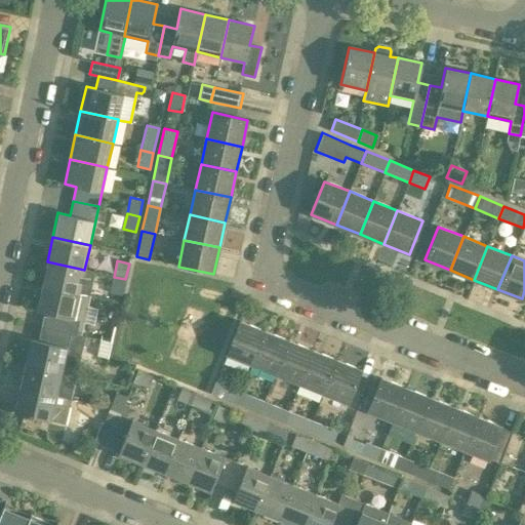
[(47,261),(42,285),(90,296),(90,295),(89,295),(94,272),(84,270),(47,261)]
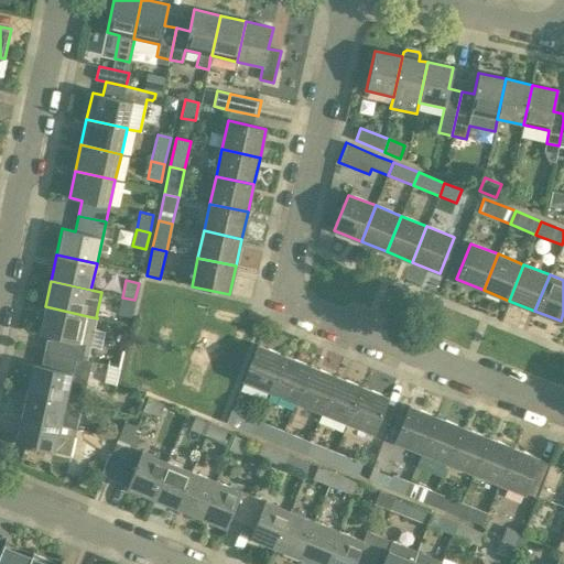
[(134,300),(122,297),(119,314),(131,317),(134,300)]
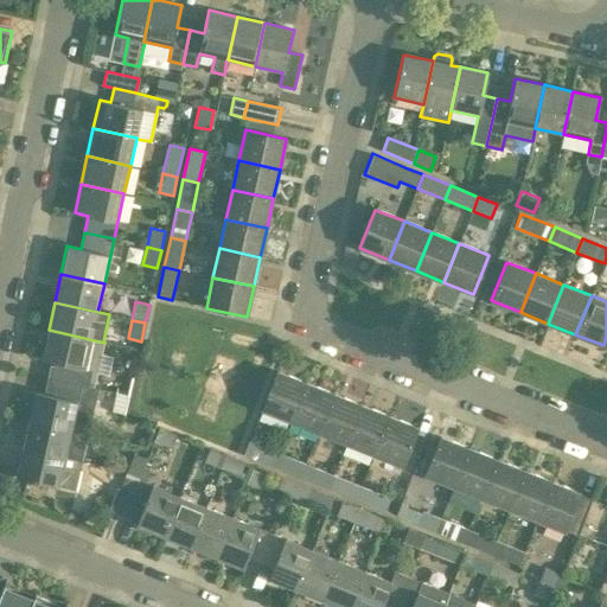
[(49,330),(42,358),(51,360),(48,377),(82,385),(94,388),(104,343),(49,330)]
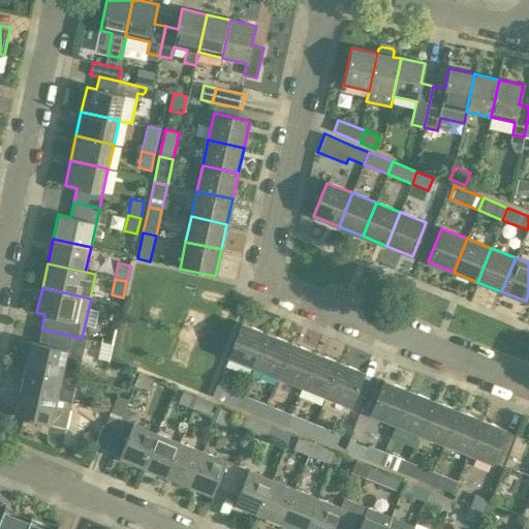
[(242,323),(228,356),(253,367),(267,334),(242,323)]
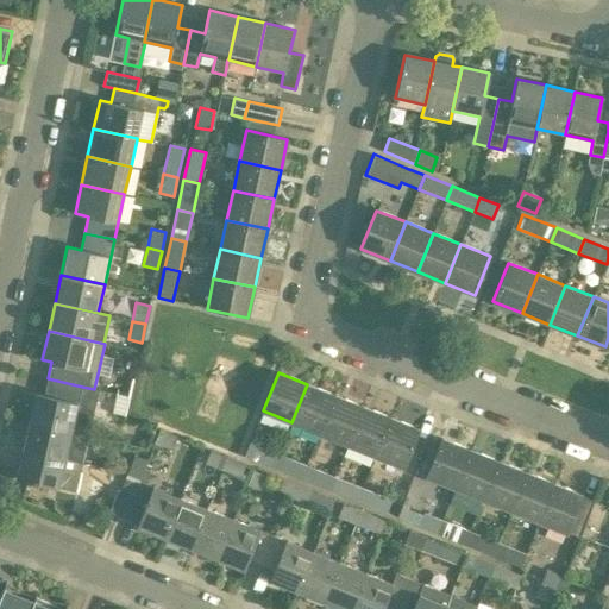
[(319,434),(334,395),(307,384),(292,422),(319,434)]
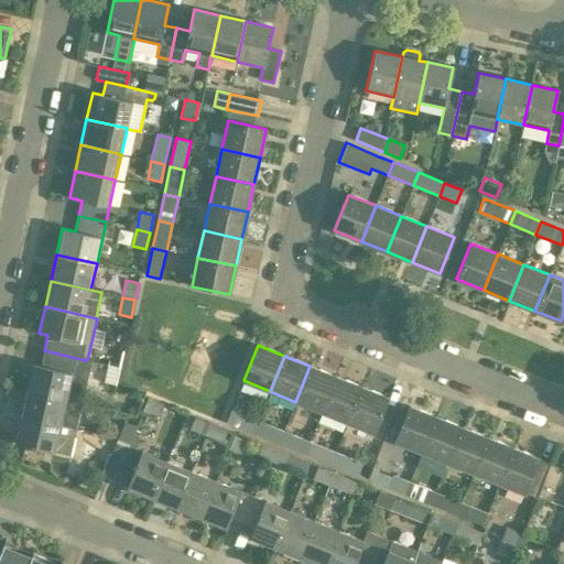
[(32,364),(26,390),(82,403),(90,361),(87,360),(76,358),(73,373),(32,364)]
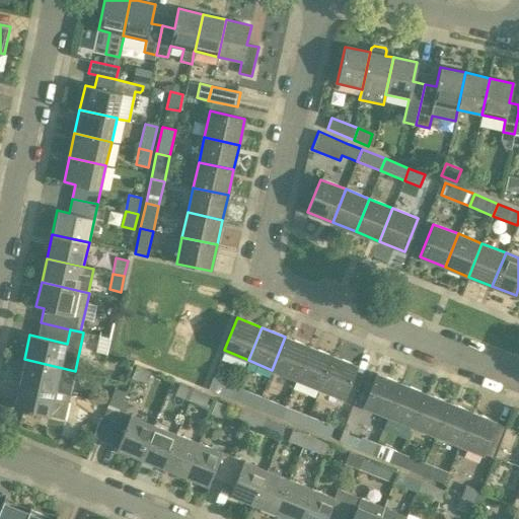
[(296,379),(309,346),(285,337),(272,370),(296,379)]
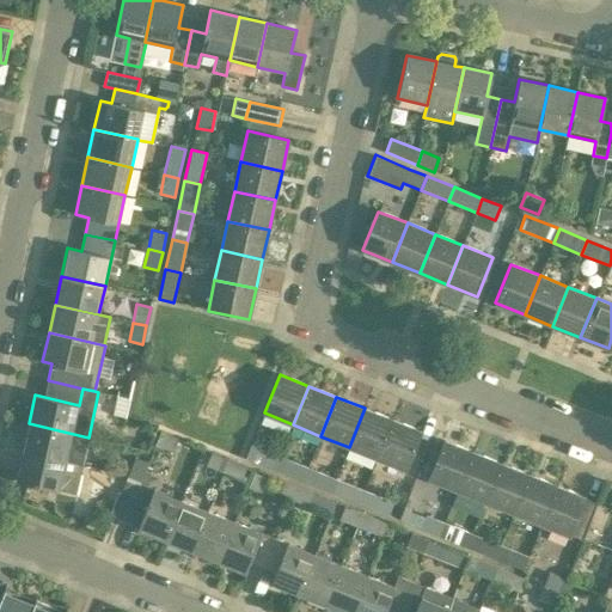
[(377,459),(392,420),(365,408),(349,447),(377,459)]
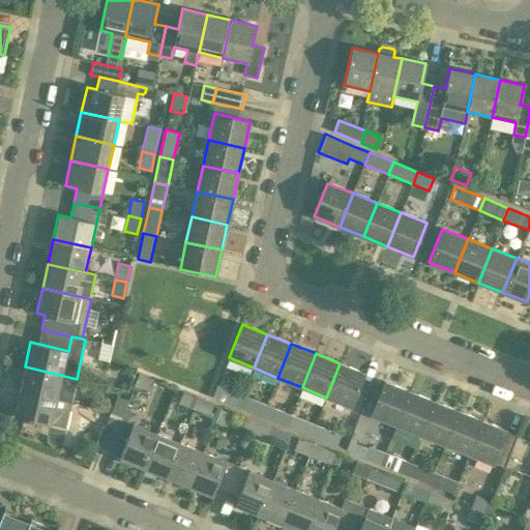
[(340,363),(326,398),(351,407),(365,374),(340,363)]
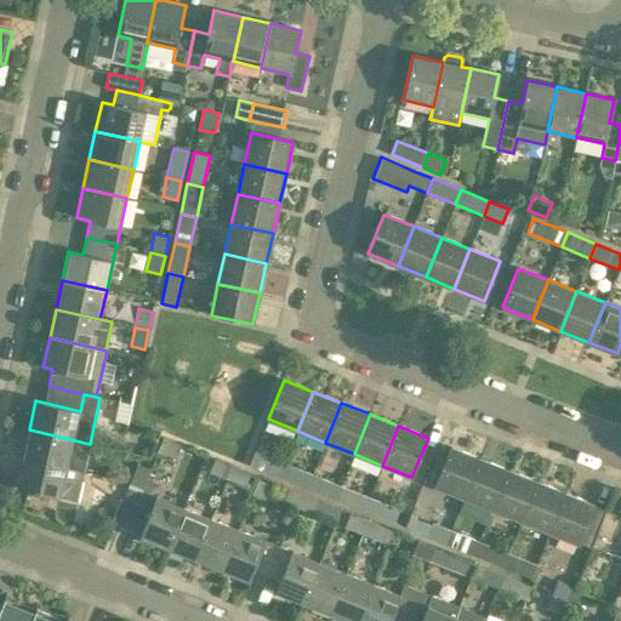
[(29,429),(23,459),(84,472),(90,444),(29,429)]
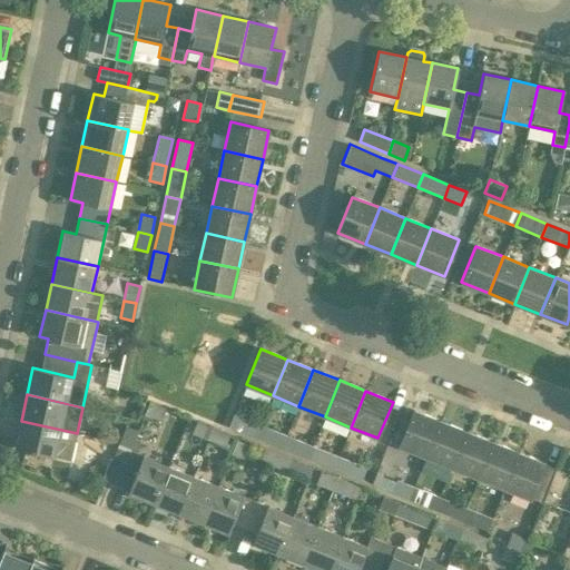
[(150,402),(145,414),(161,420),(166,409),(150,402)]
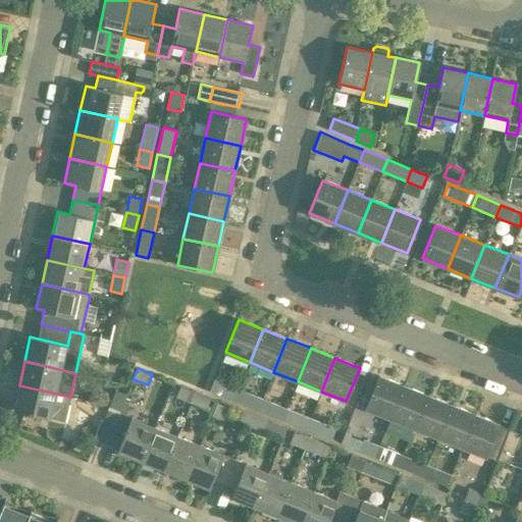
[(389,418),(404,385),(378,375),(365,409),(389,418)]
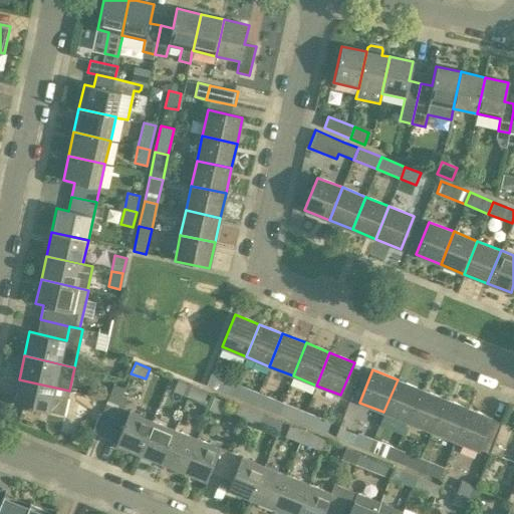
[(206,384),(222,392),(231,395),(235,383),(211,373),(206,384)]
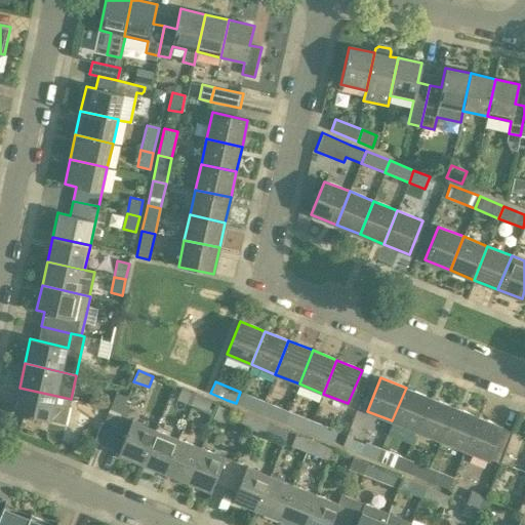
[(19,388),(13,412),(65,423),(71,399),(19,388)]
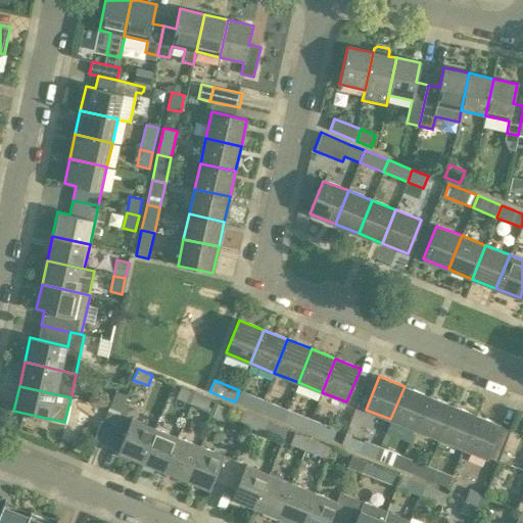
[(191,403),(195,392),(181,386),(176,397),(191,403)]
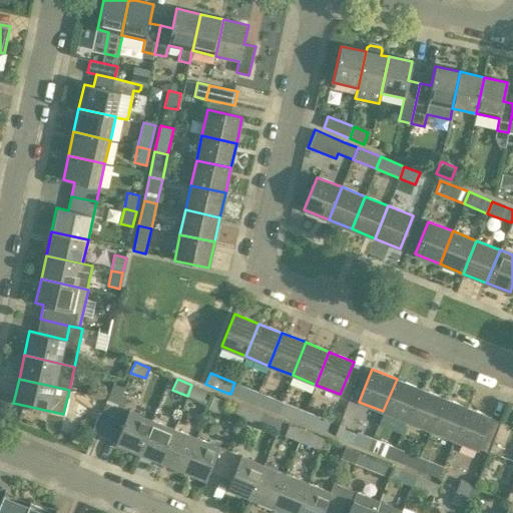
[(407,421),(420,388),(397,379),(383,411),(407,421)]
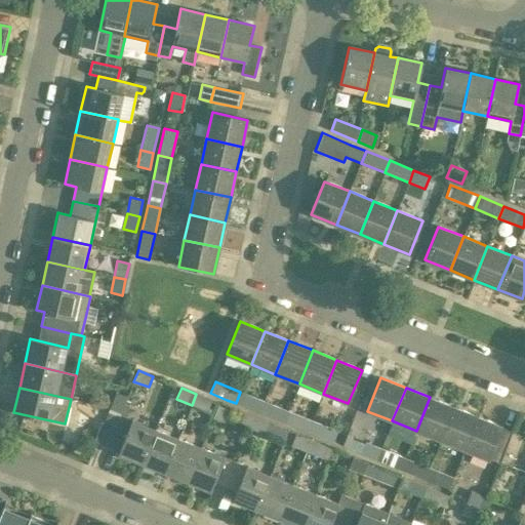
[(127,397),(116,392),(110,407),(121,412),(127,397)]
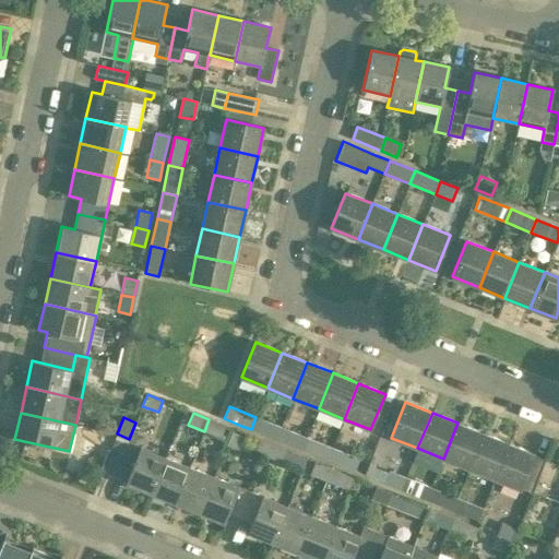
[(276,439),(281,428),(256,417),(251,429),(276,439)]
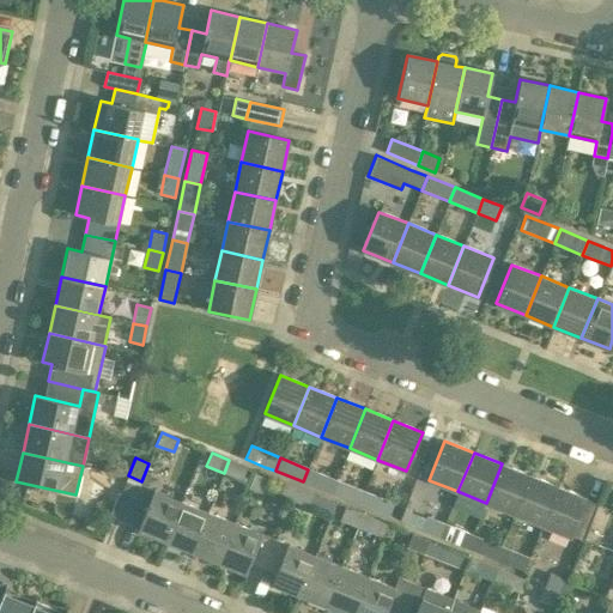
[(229,460),(224,473),(242,480),(247,467),(236,462),(229,460)]
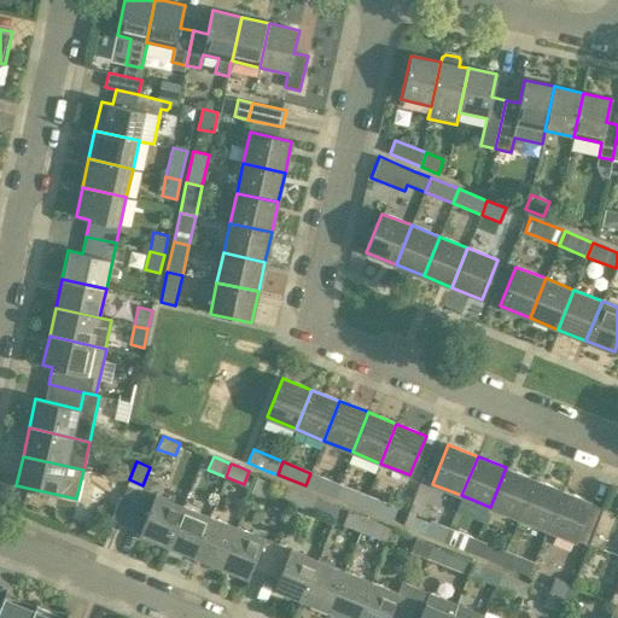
[(518,518),(534,479),(506,467),(490,507),(518,518)]
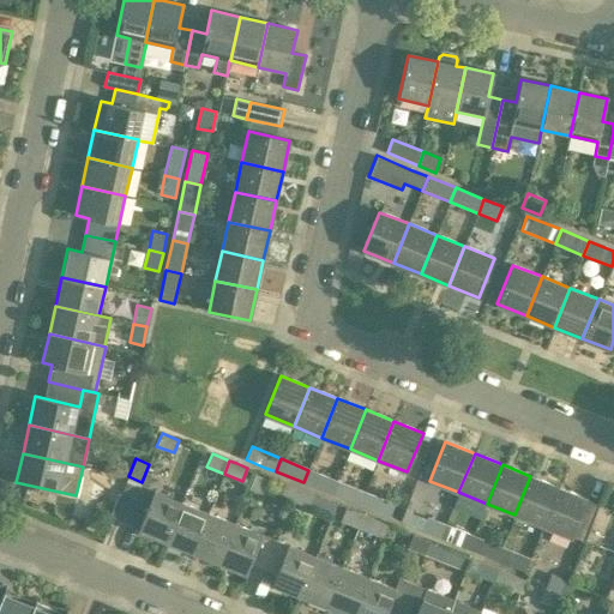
[(331,494),(337,481),(308,470),(304,482),(331,494)]
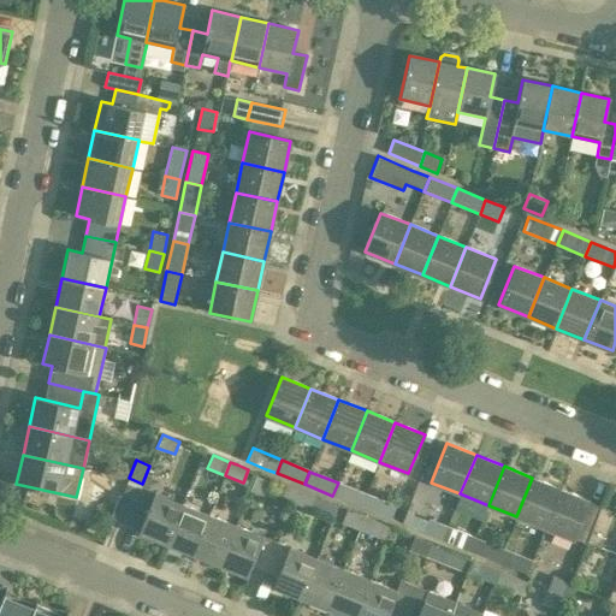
[(122,496),(120,495),(111,517),(125,523),(141,487),(142,484),(129,478),(122,496)]
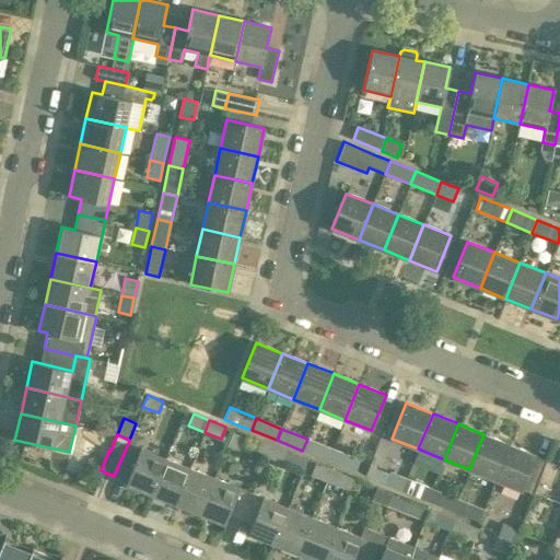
[(494,480),(510,444),(483,434),(469,469),(494,480)]
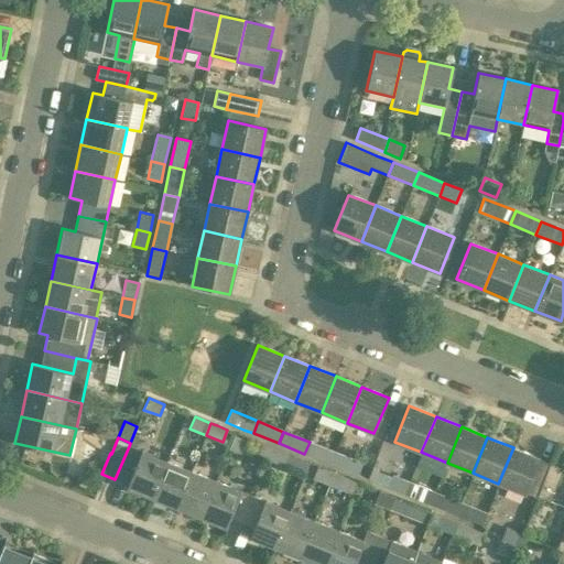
[(369,438),(359,463),(335,453),(331,464),(367,479),(382,444),(369,438)]
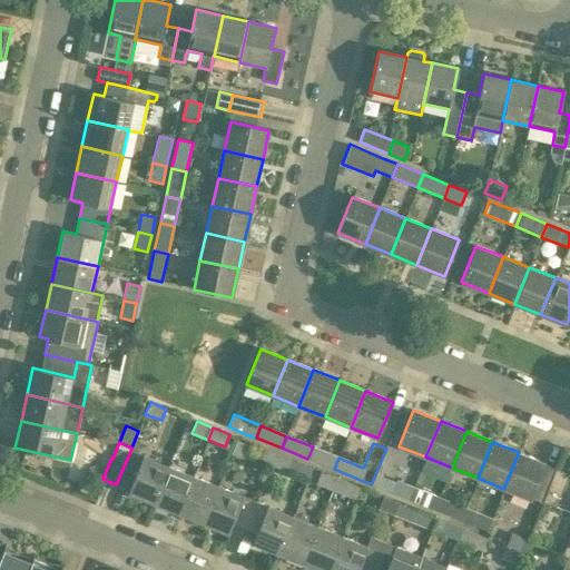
[(259,446),(254,459),(271,465),(275,453),(259,446)]
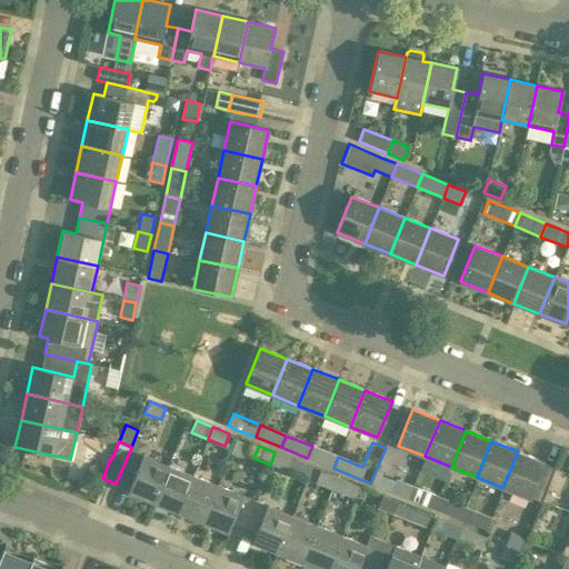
[(333,468),(338,457),(312,446),(307,458),(333,468)]
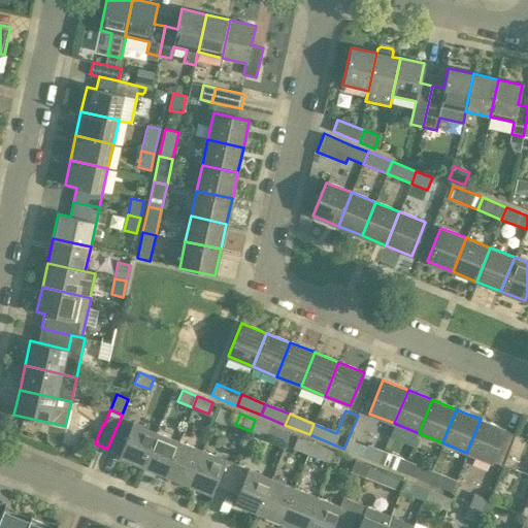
[(142,466),(156,431),(133,422),(121,418),(107,449),(120,454),(119,457),(142,466)]
